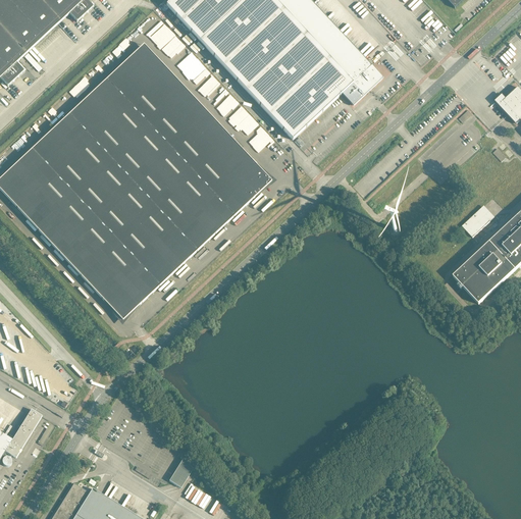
[(0,78),(7,85),(23,69),(16,61),(68,12),(76,19),(93,4),(88,0),(0,0),(0,78)]
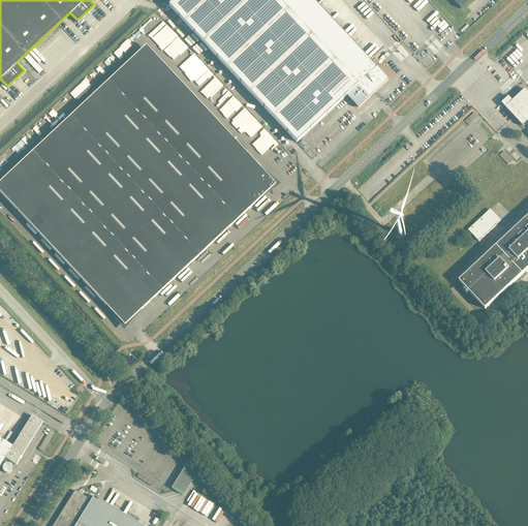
[(169,0),(167,3),(296,140),(297,140),(345,93),(347,95),(356,105),(387,78),(382,71),(380,68),(380,69),(375,65),(315,0),(169,0)]
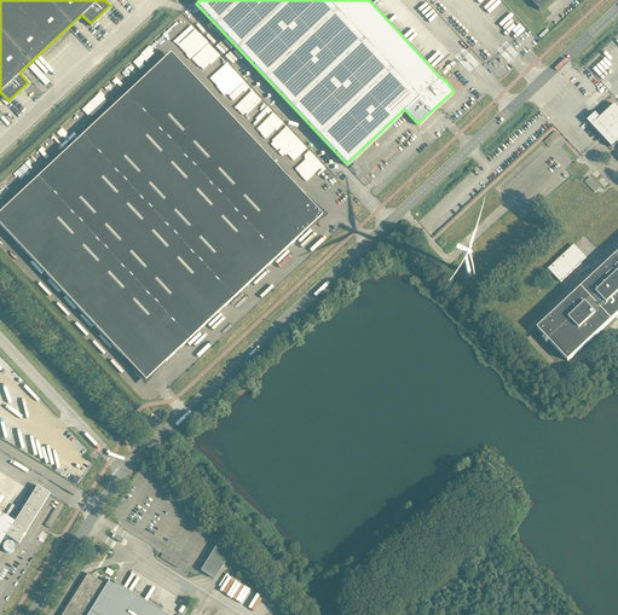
[(169,51),(0,208),(0,222),(144,378),(321,213),(195,77),(169,51)]
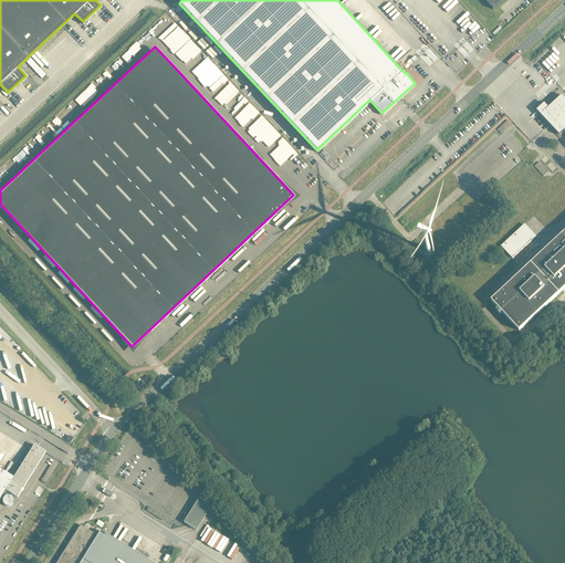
[(564,96),(561,92),(547,105),(543,101),(535,107),(558,133),(563,128),(564,125),(564,96)]
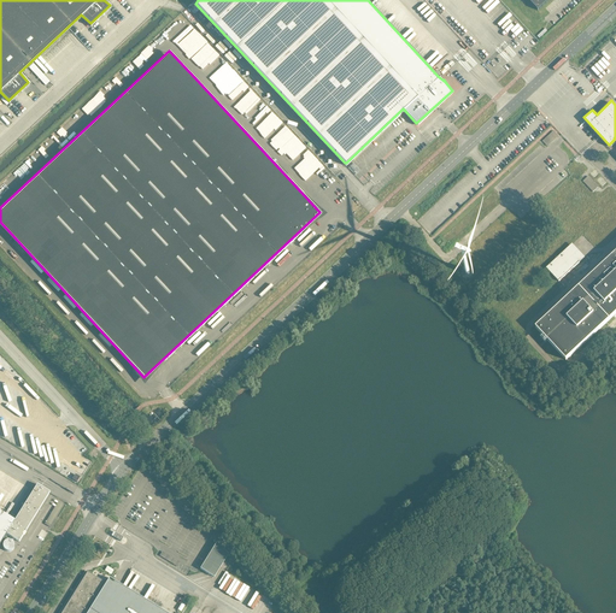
[(582,178),(593,189),(598,184),(588,174),(582,178)]
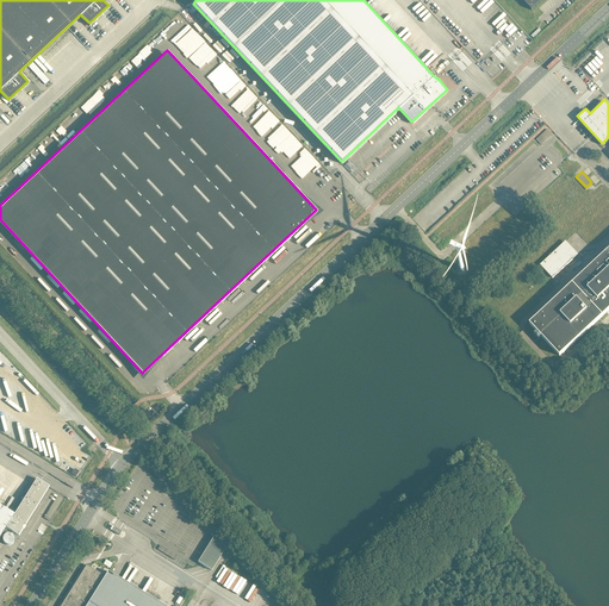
[(552,275),(572,256),(559,243),(539,262),(552,275)]
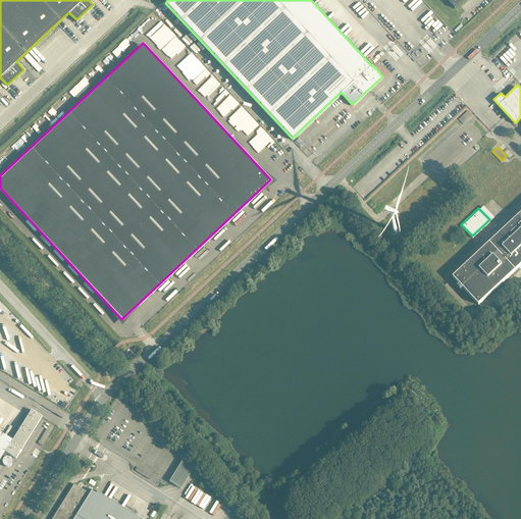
[(478,303),(520,261),(520,210),(452,274),(478,303)]
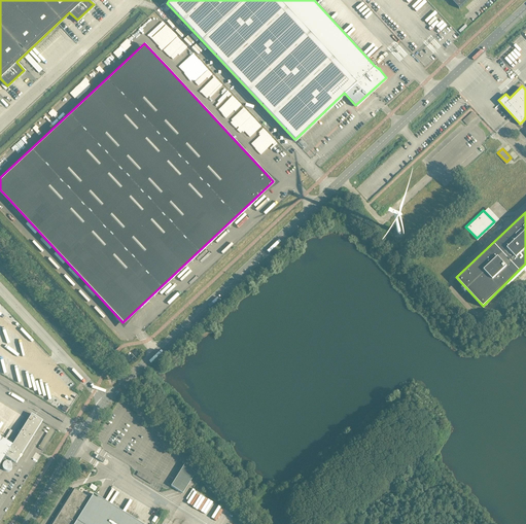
[(0,461),(5,454),(15,460),(19,455),(18,454),(20,451),(21,451),(41,418),(31,411),(11,443),(0,437),(0,461)]
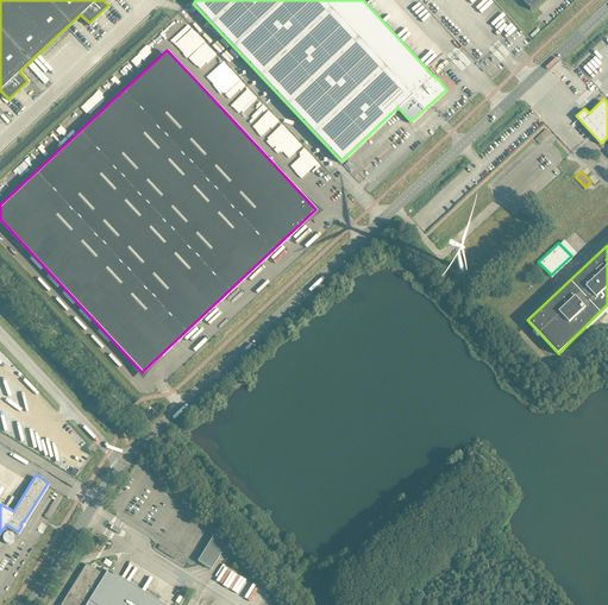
[(213,531),(196,558),(211,567),(224,544),(213,531)]
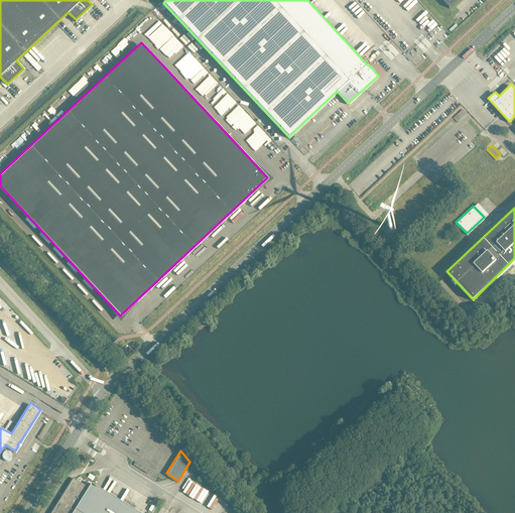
[(142,512),(91,481),(88,485),(73,476),(48,512),(142,512)]
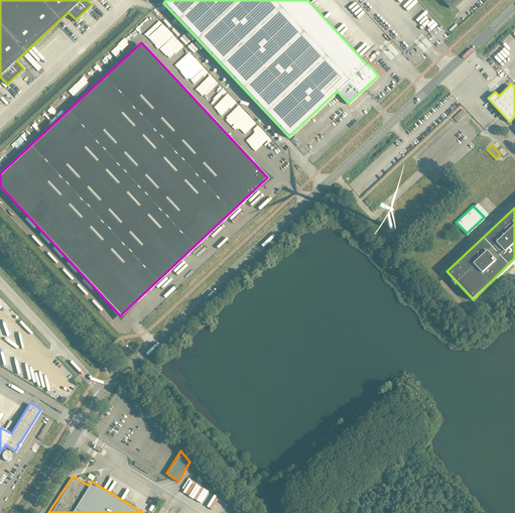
[(215,512),(219,512),(225,505),(221,502),(215,512)]
